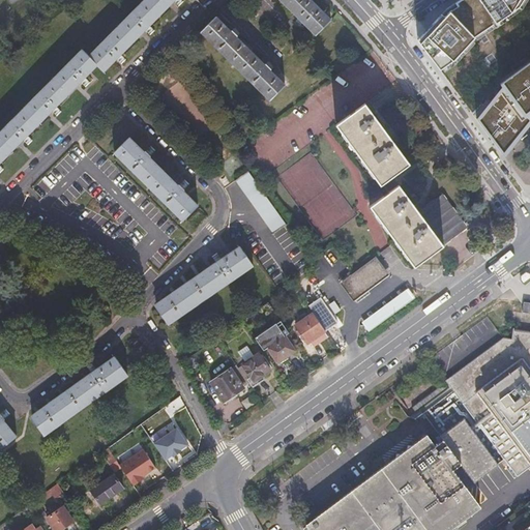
[(104,70),(116,58),(120,54),(145,29),(150,24),(173,0),(144,0),(140,5),(90,55),(89,56),(97,64),(104,70)]
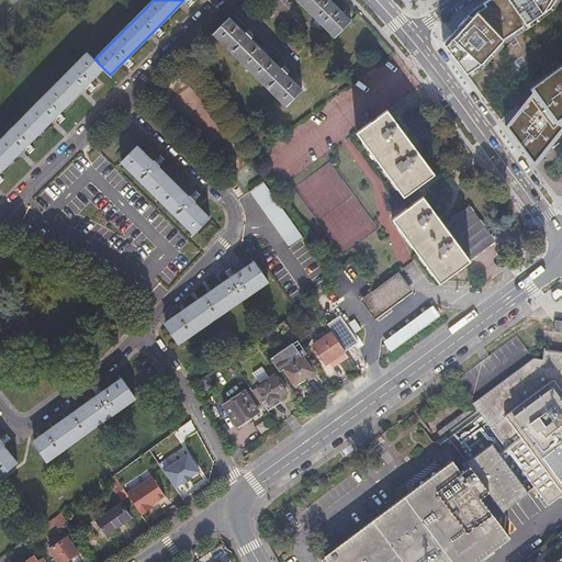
[(298,0),(333,35),(348,21),(328,0),(298,0)]
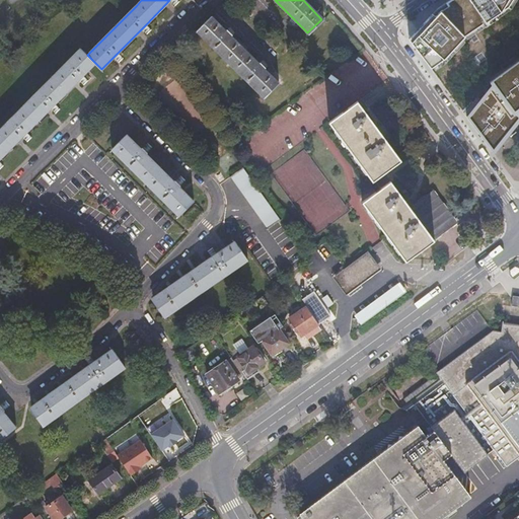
[(518,0),(448,0),(439,6),(409,39),(431,68),(444,58),(463,38),(470,31),(485,22),(488,24),(499,18),(496,14),(504,9),(518,30),(518,58),(492,78),(494,83),(467,118),(493,151),(517,117),(515,110),(518,106),(518,0)]
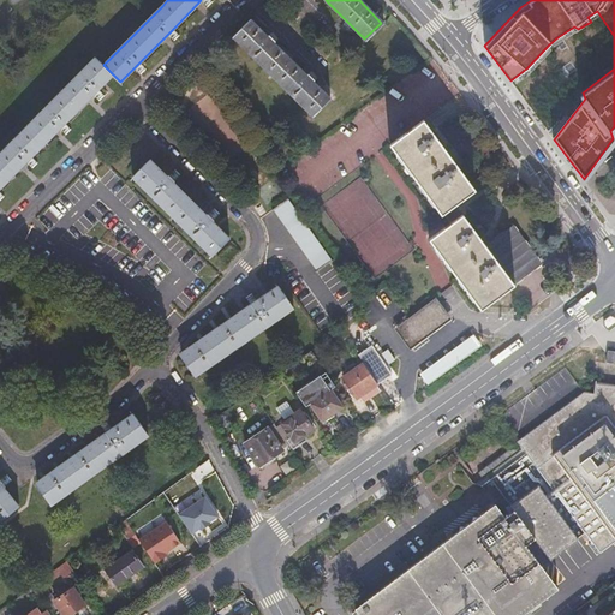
[(312,115),(329,100),(312,82),(314,79),(309,75),(306,76),(273,42),(274,40),(269,35),(268,36),(251,19),(234,35),(312,115)]
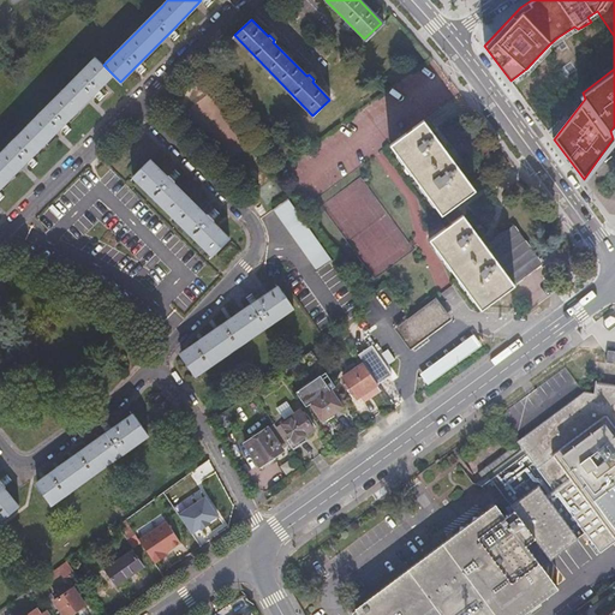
[(174,28),(168,34),(174,40),(180,35),(174,28)]
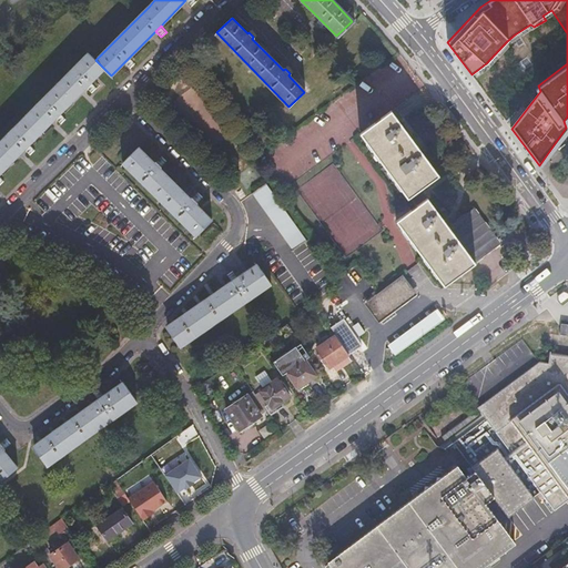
[(0,62),(11,54),(9,50),(0,57),(0,62)]
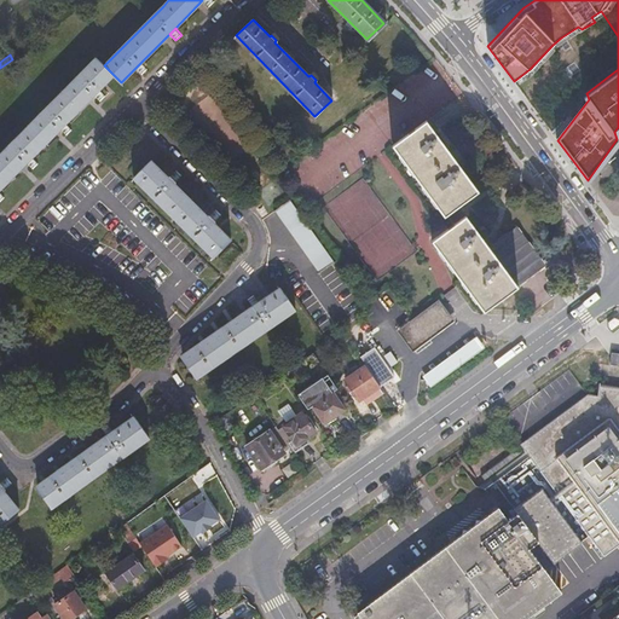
[(0,191),(27,163),(33,157),(61,129),(67,123),(94,94),(100,88),(114,75),(104,65),(105,64),(98,58),(0,157),(0,191)]
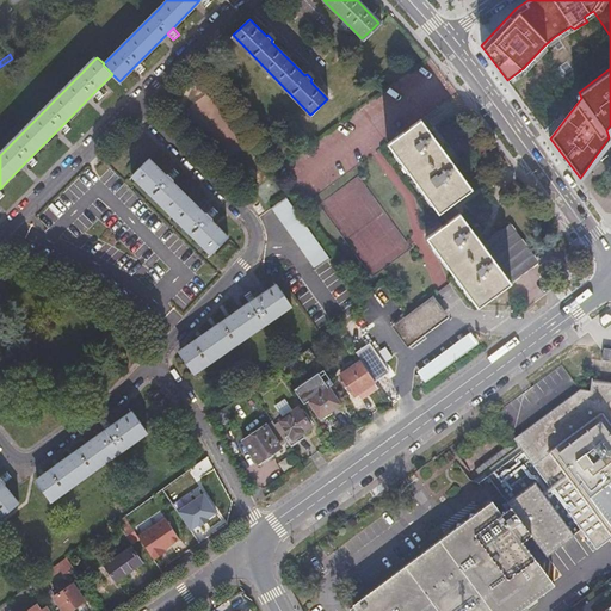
[(139,62),(134,67),(140,73),(146,68),(139,62)]
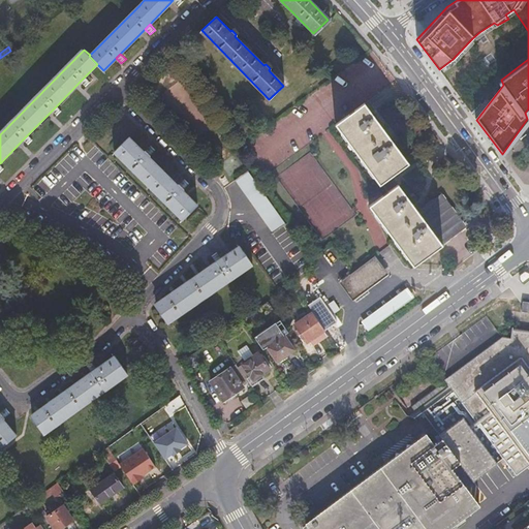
[(86,75),(81,81),(87,86),(91,82),(86,75)]
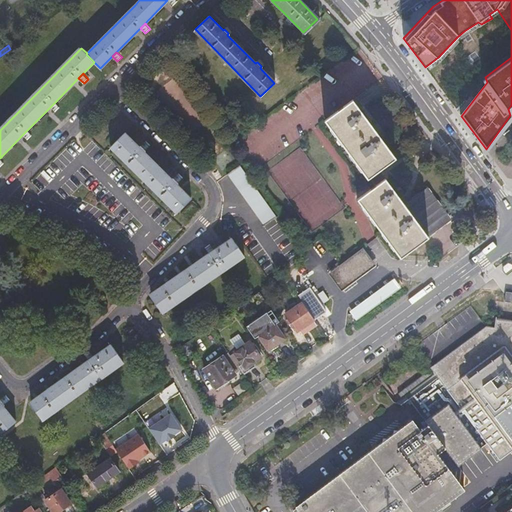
[(324,120),(367,178),(370,176),(396,157),(353,99),(324,120)]
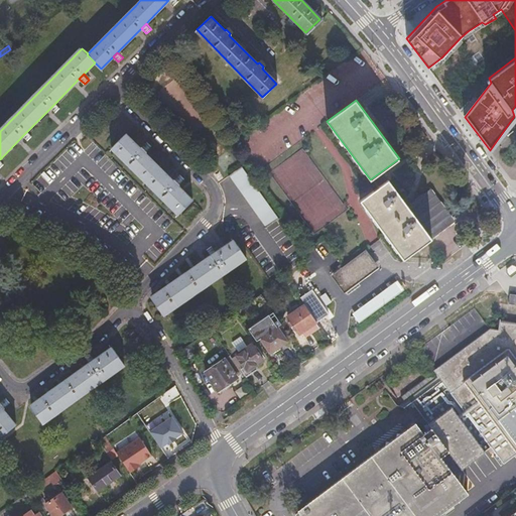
[(55,103),(50,108),(56,113),(60,108),(55,103)]
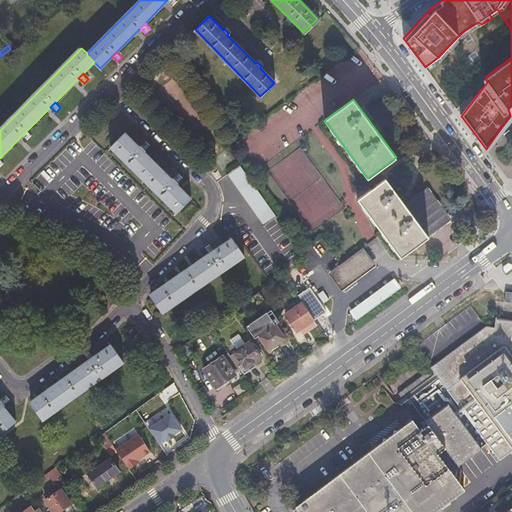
[(27,130),(22,135),(28,140),(32,136),(27,130)]
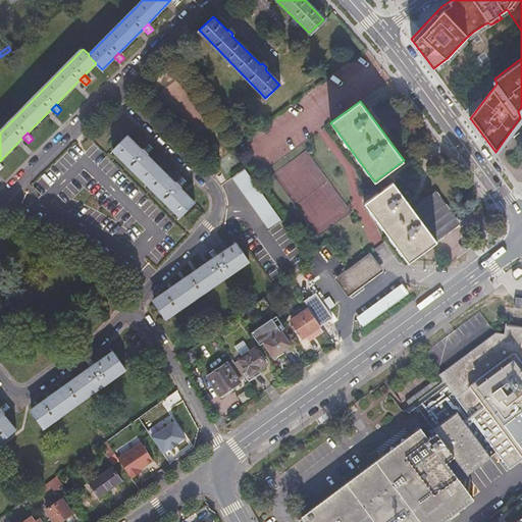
[(177,183),(148,154),(144,150),(128,136),(114,150),(181,216),(196,202),(181,188),(177,183)]
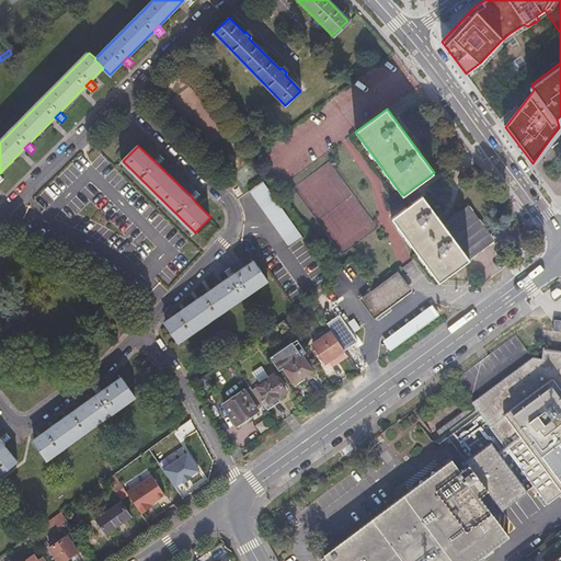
[(159,156),(155,161),(159,165),(164,161),(159,156)]
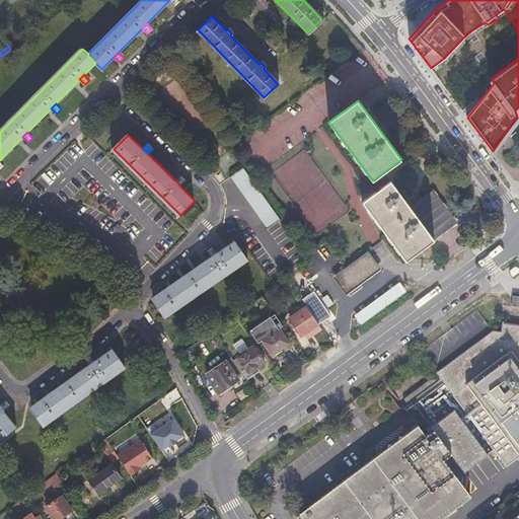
[(243,166),(229,176),(230,177),(232,176),(235,181),(247,173),(243,166)]
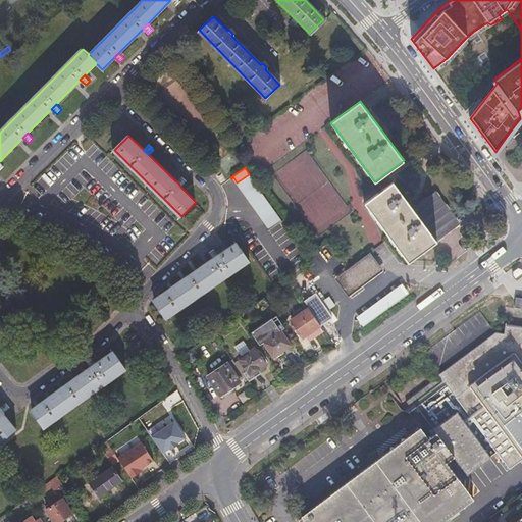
[(253,179),(249,174),(237,183),(241,189),(253,179)]
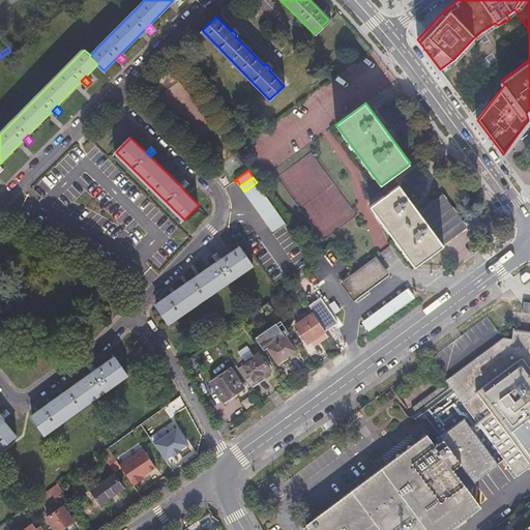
[(184,180),(180,185),(184,190),(189,185),(184,180)]
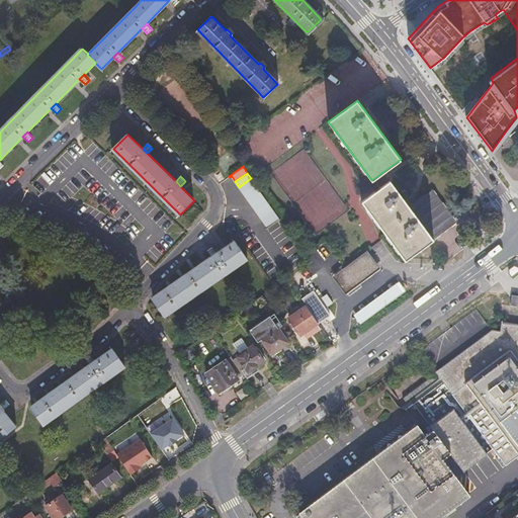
[(256,184),(251,178),(239,187),(243,193),(256,184)]
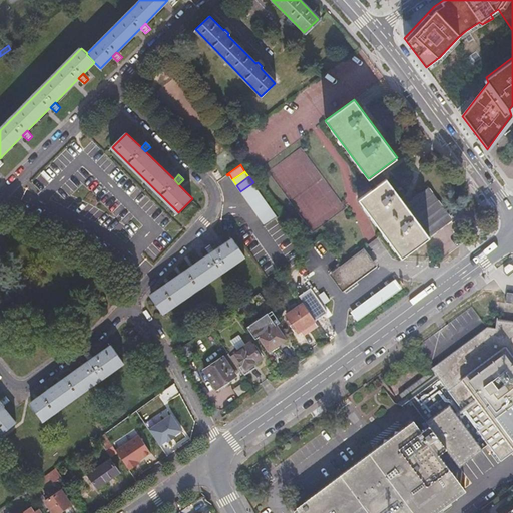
[(366,180),(372,188),(377,184),(371,176),(368,178),(366,180)]
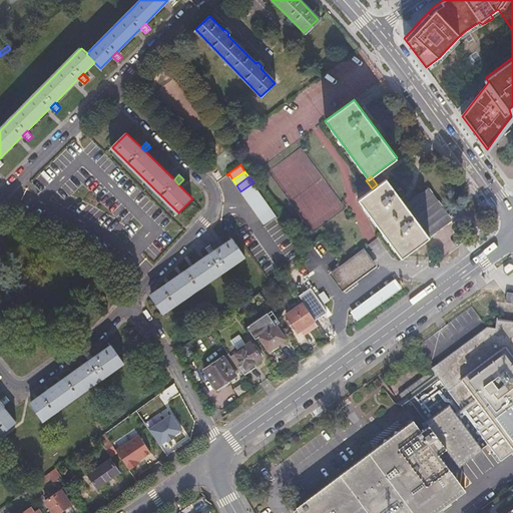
[(377,184),(372,188),(359,198),(401,257),(453,218),(432,189),(408,206),(387,177),(377,184)]
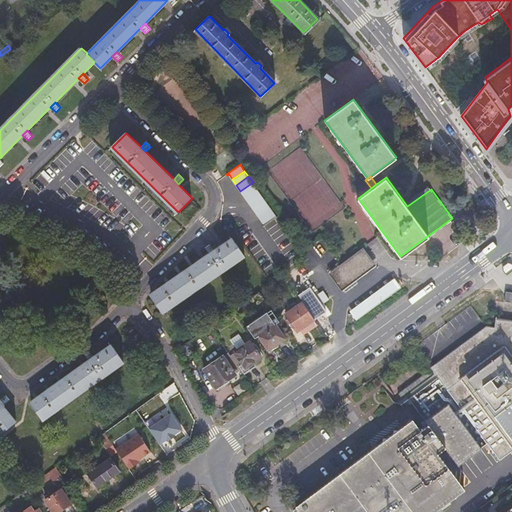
[(257,188),(253,182),(240,191),(244,197),(257,188)]
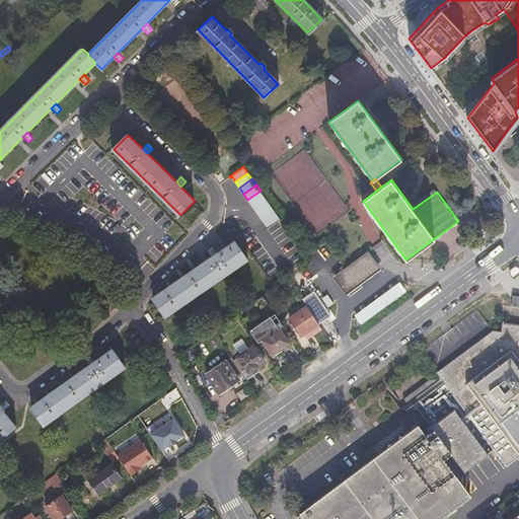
[(265,196),(261,191),(247,200),(251,205),(265,196)]
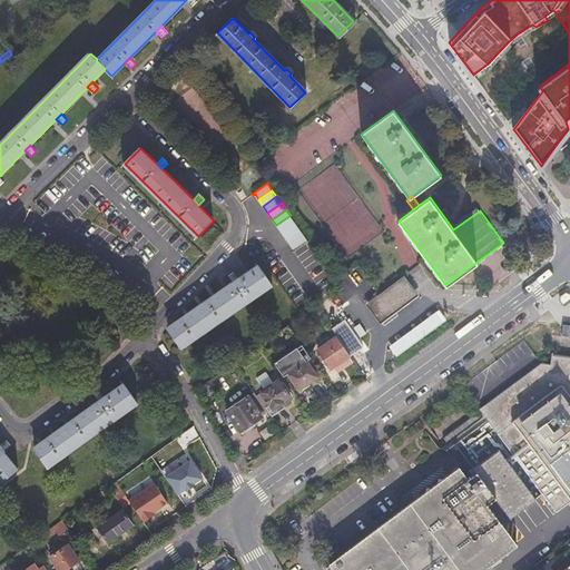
[(295,222),(291,215),(276,225),(281,232),(295,222)]
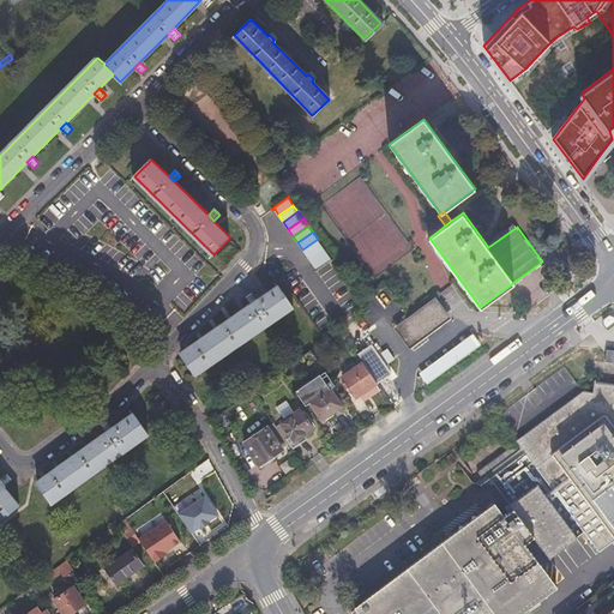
[(323,246),(318,239),(302,250),(308,257),(323,246)]
